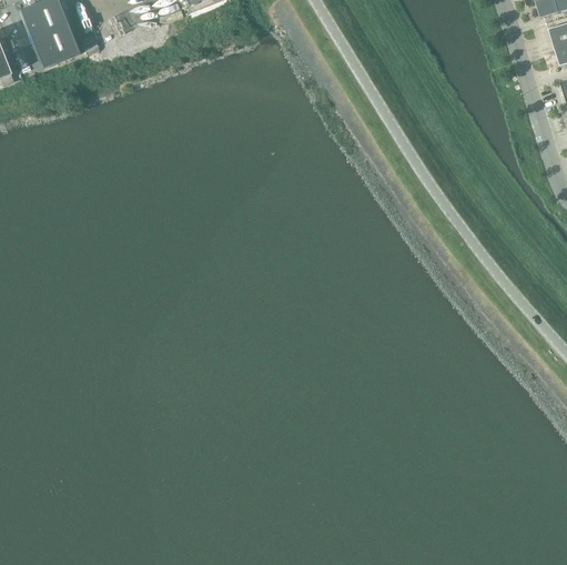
[(42,0),(20,9),(43,68),(80,52),(59,0),(42,0)]
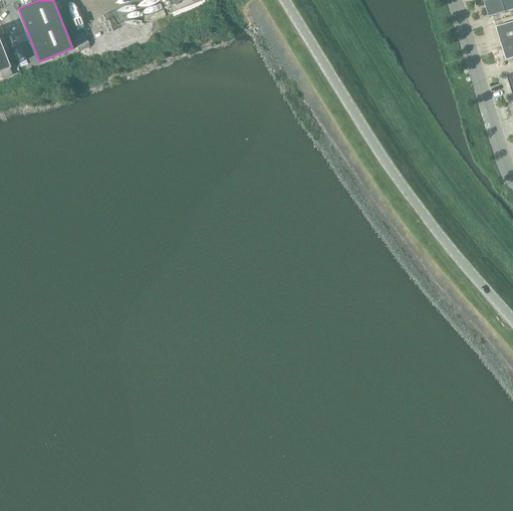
[(169,0),(173,10),(198,0),(169,0)]
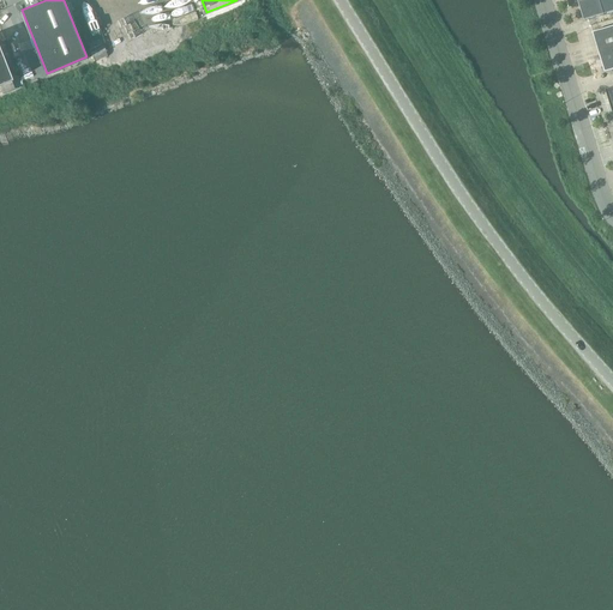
[(580,0),(586,18),(612,8),(612,0),(580,0)]
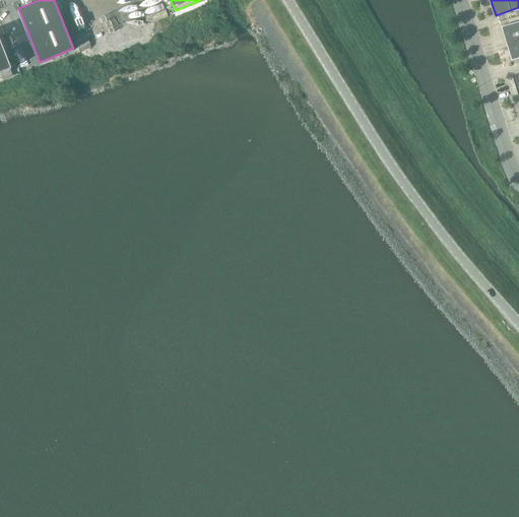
[(518,19),(503,25),(513,59),(518,57),(518,19)]
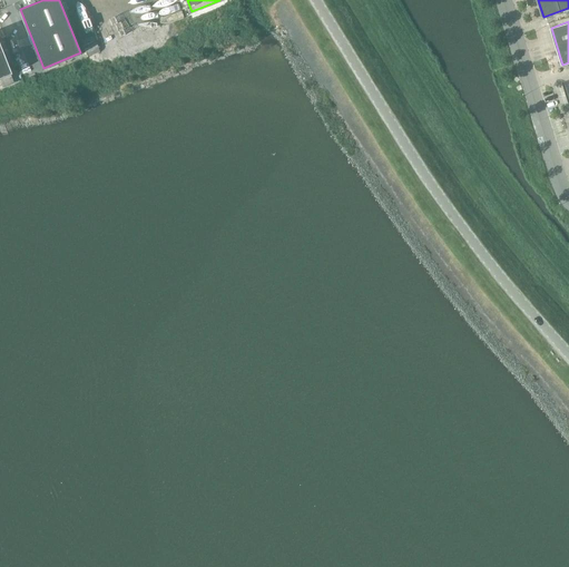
[(0,78),(12,74),(0,44),(0,78)]
